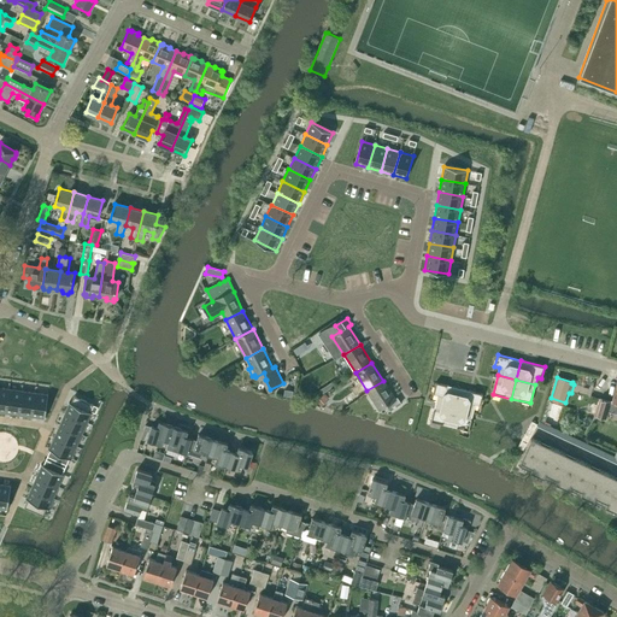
[(333,381),(316,393),(318,397),(336,386),(333,381)]
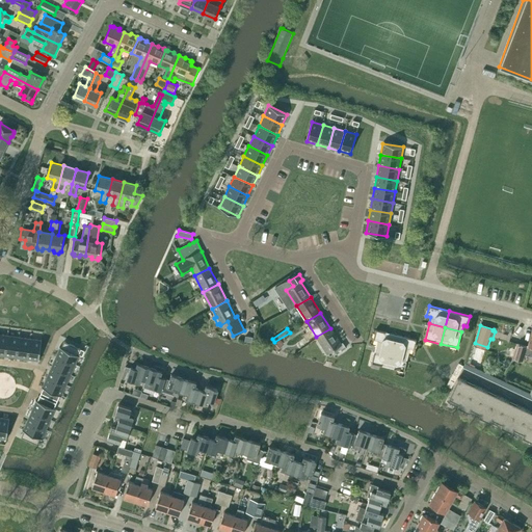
[(326,353),(334,349),(337,354),(346,348),(343,343),(341,344),(330,328),(316,337),(326,353)]
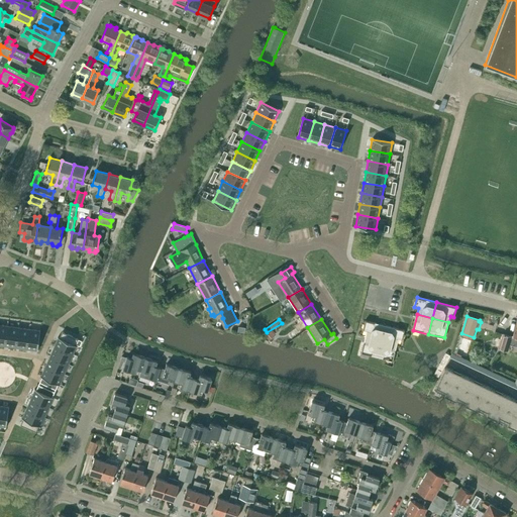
[(363,330),(367,331),(366,337),(381,341),(385,325),(366,320),(363,330)]
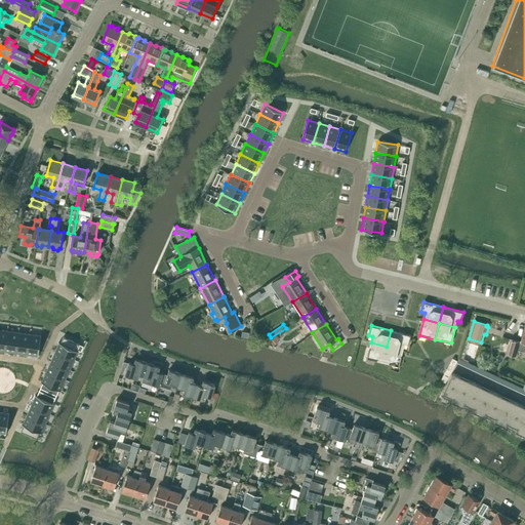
[(523,351),(524,351),(524,326),(521,341),(516,340),(512,338),(507,354),(516,357),(518,350),(523,352),(523,351)]
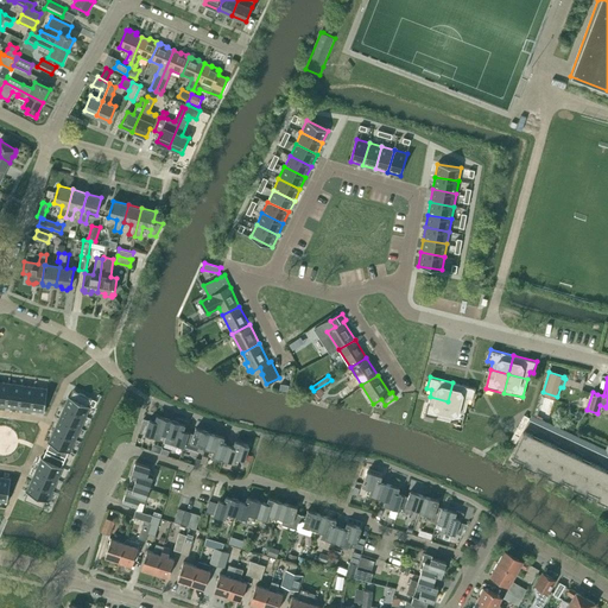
[(10,382),(6,406),(18,409),(21,385),(10,382)]
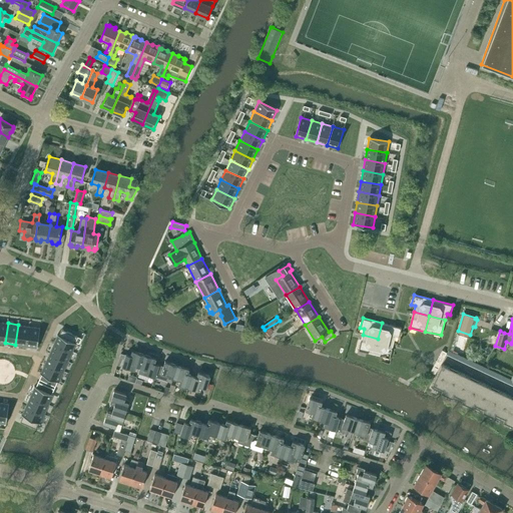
[(402,328),(382,323),(378,339),(394,342),(396,336),(399,337),(402,328)]
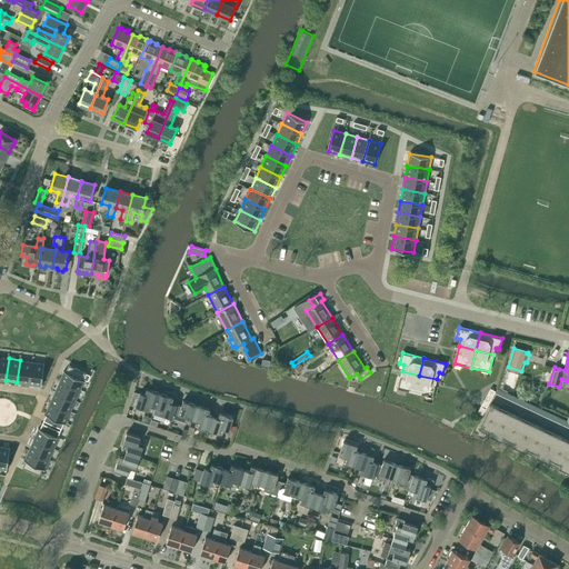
[(20,360),(17,382),(29,383),(32,361),(20,360)]
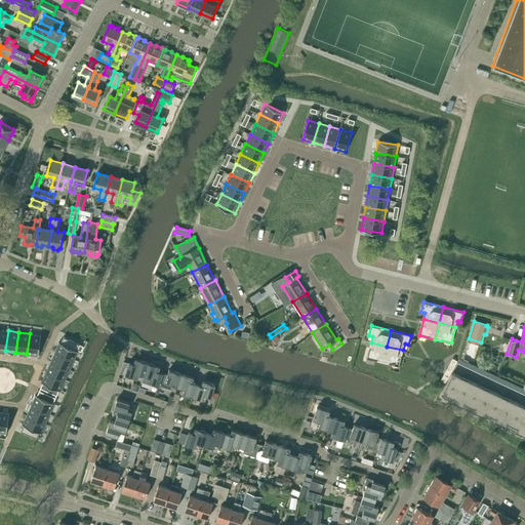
[(30,333),(27,354),(38,356),(41,335),(30,333)]
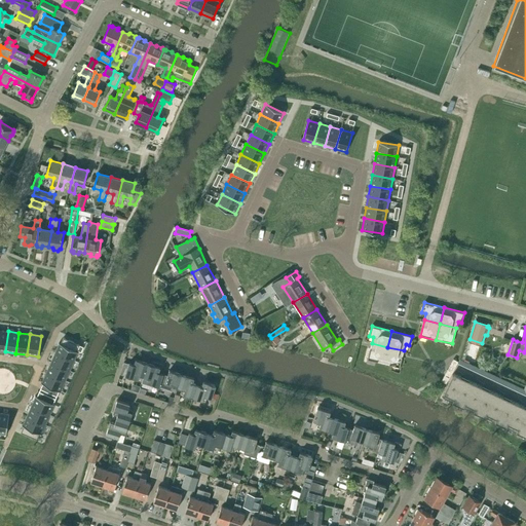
[(276,335),(270,341),(273,346),(280,340),(276,335)]
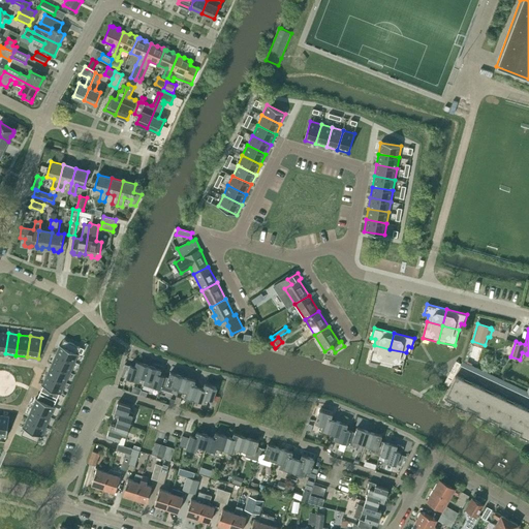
[(59,344),(55,353),(73,362),(78,353),(76,352),(79,346),(63,339),(60,345),(59,344)]
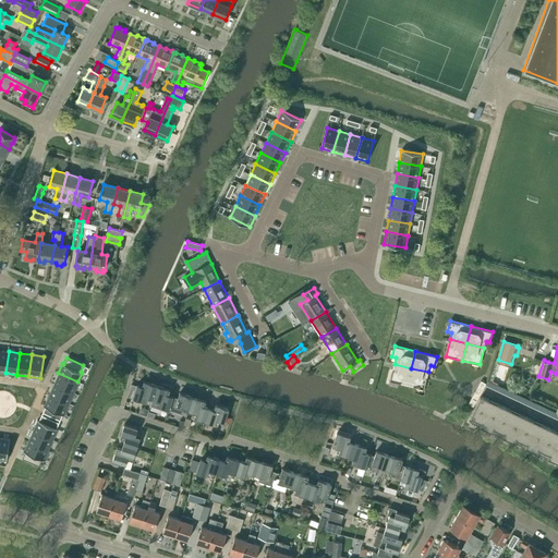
[(496,362),(493,378),(507,381),(510,365),(496,362)]
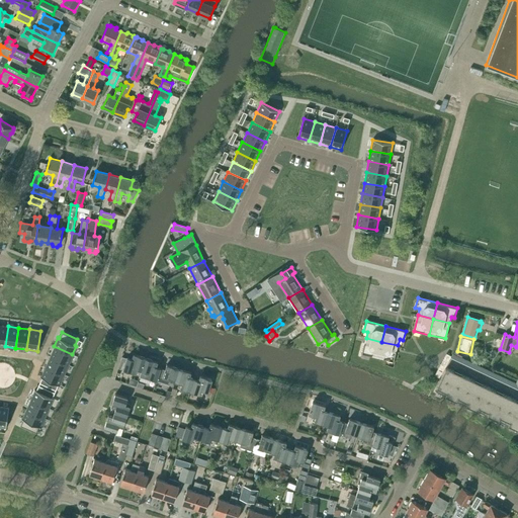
[(377,357),(381,342),(366,338),(362,353),(377,357)]
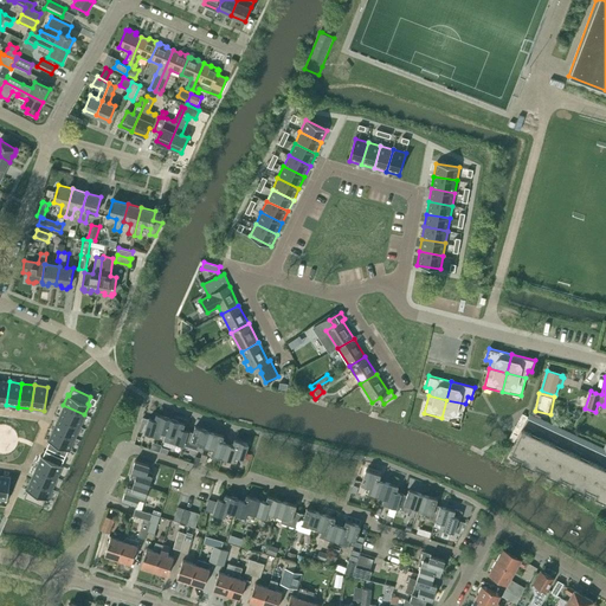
[(465,404),(446,400),(442,418),(461,423),(465,404)]
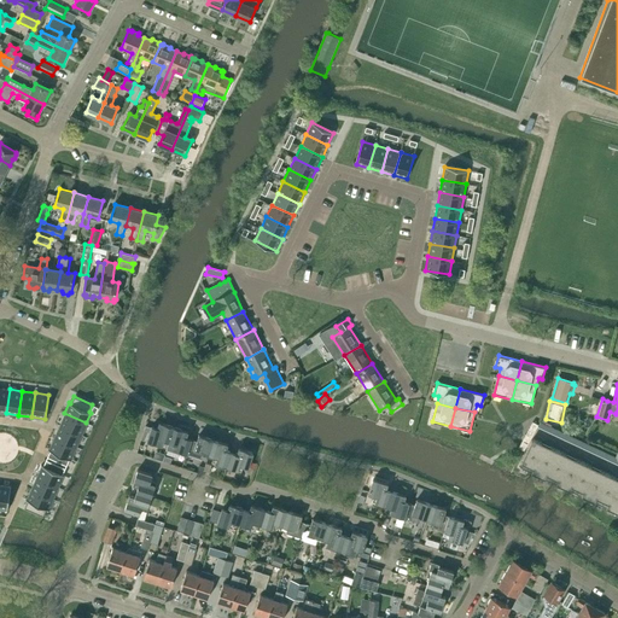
[(64,413),(58,425),(81,435),(86,423),(64,413)]
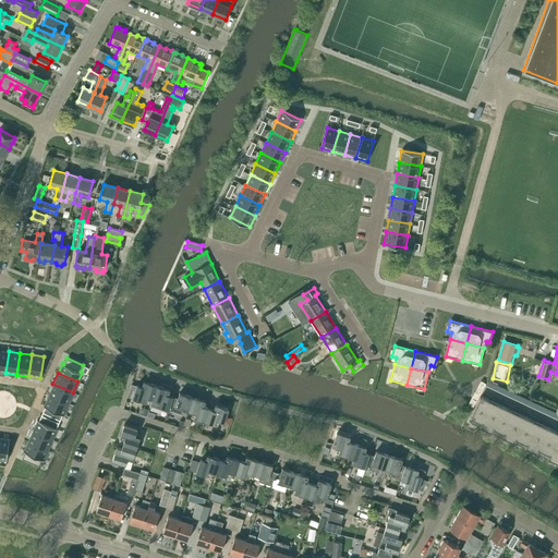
[(148,397),(154,399),(158,386),(144,381),(143,386),(137,385),(137,386),(132,385),(128,397),(133,398),(146,402),(148,397)]
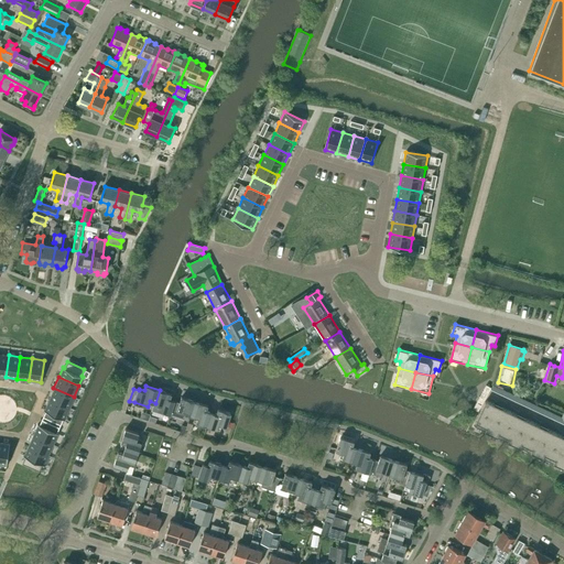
[(491,388),(486,386),(473,409),(478,412),(487,396),(488,393),(490,389),(491,388)]
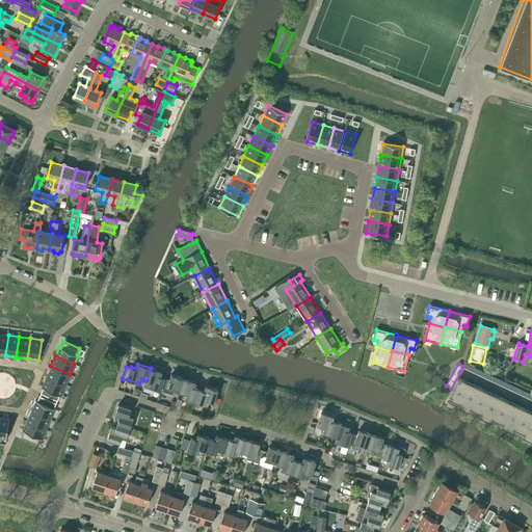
[(466,364),(463,366),(462,367),(483,377),(531,399),(531,388),(530,394),(521,390),(466,364)]
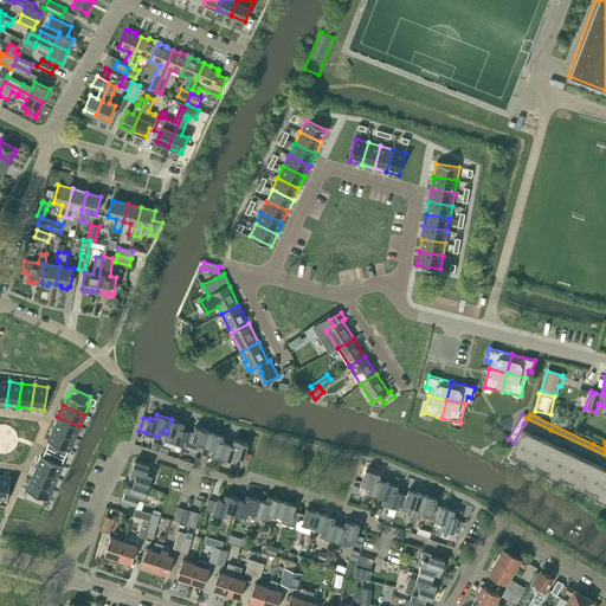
[(57,417),(52,429),(73,438),(79,426),(57,417)]
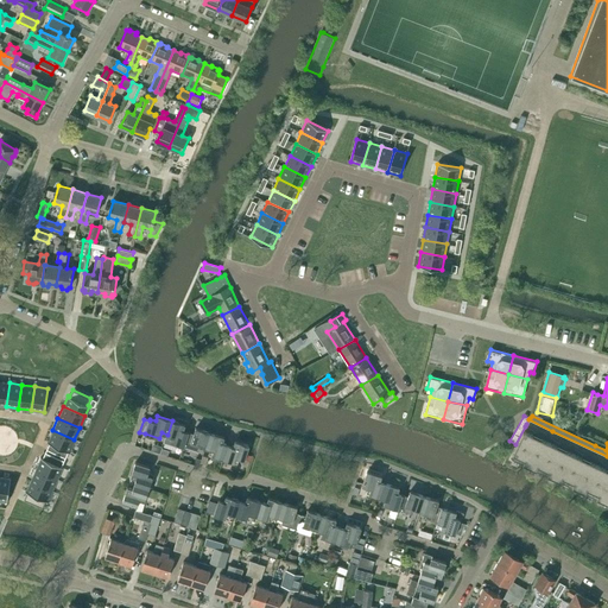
[(185,425),(172,420),(168,435),(172,436),(170,442),(185,447),(190,432),(184,430),(185,425)]
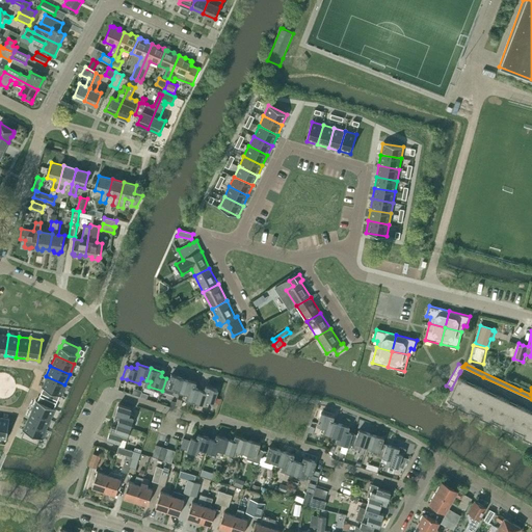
[(169,379),(166,378),(162,391),(174,395),(176,390),(181,392),(185,379),(171,374),(169,379)]
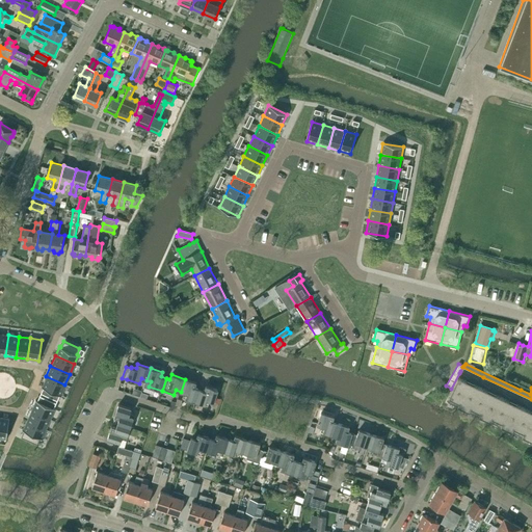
[(46,376),(41,387),(43,388),(47,389),(51,391),(54,393),(58,395),(60,395),(64,384),(46,376)]
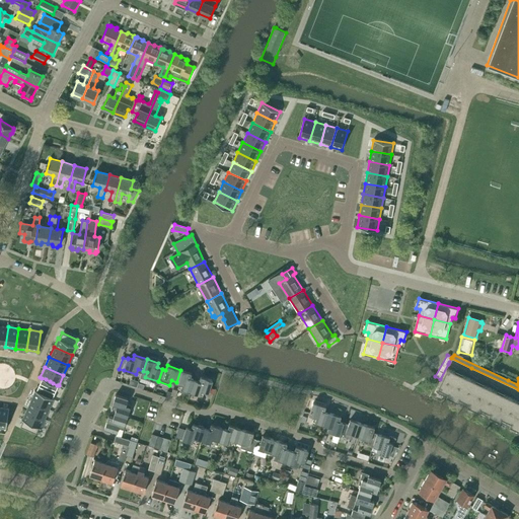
[(466,376),(449,369),(448,369),(447,369),(447,370),(437,389),(437,390),(437,391),(437,392),(438,392),(518,430),(518,401),(509,397),(509,396),(508,396),(488,387),(487,386),(467,377),(466,376)]
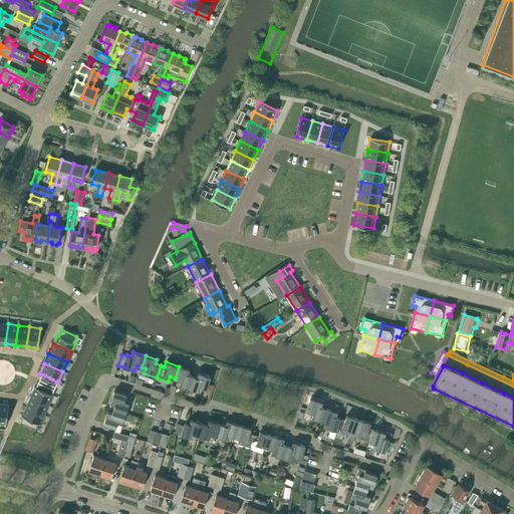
[(178,379),(177,384),(190,389),(194,375),(189,374),(190,369),(179,366),(175,378),(178,379)]
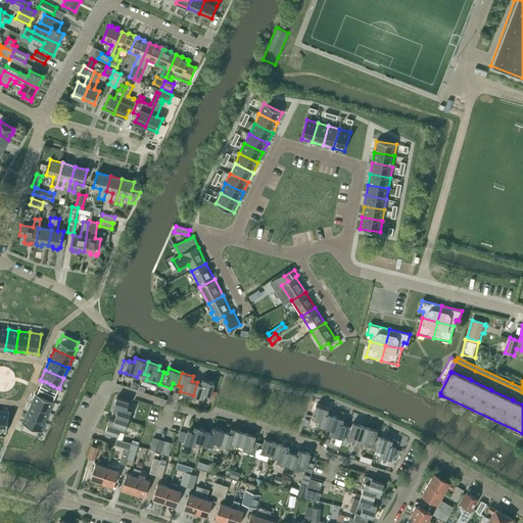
[(201,383),(197,382),(193,395),(204,398),(206,394),(210,395),(211,395),(217,397),(218,392),(212,390),(215,383),(202,379),(201,383)]
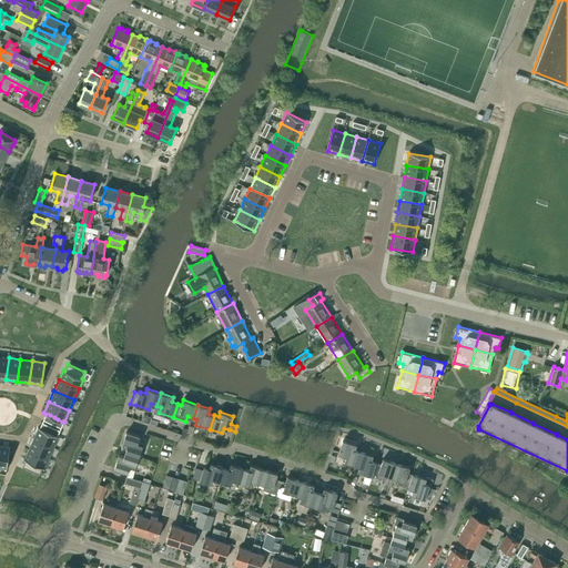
[(38,427),(32,438),(53,447),(58,436),(57,435),(52,433),(48,432),(43,429),(39,427),(38,427)]
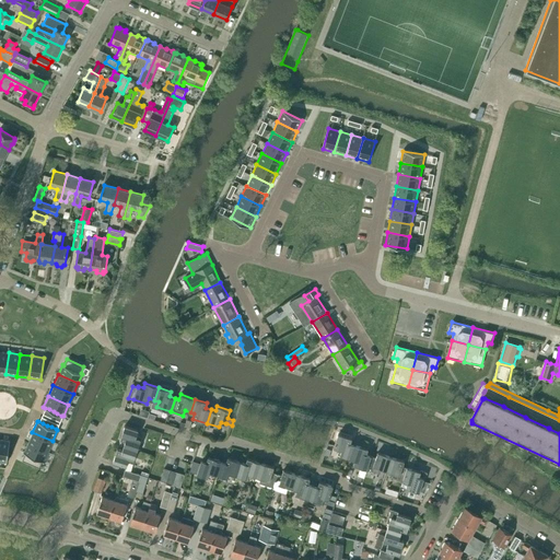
[(142,436),(137,434),(139,430),(125,426),(120,440),(126,441),(125,446),(138,451),(142,436)]
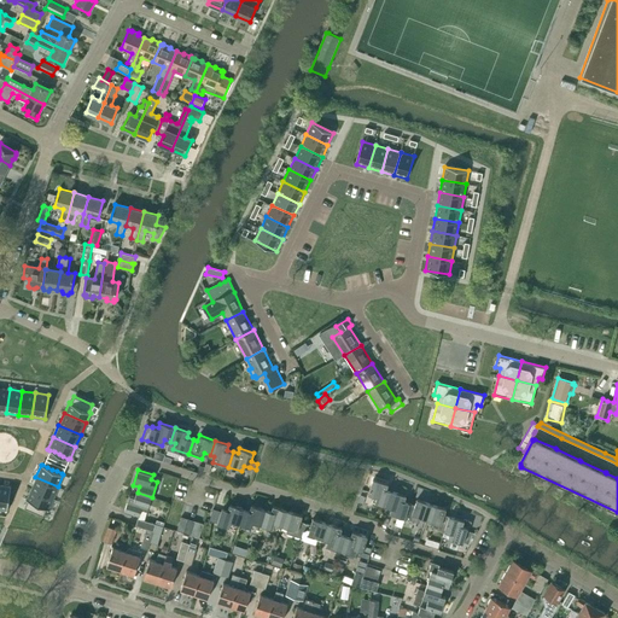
[(35,477),(30,489),(52,499),(58,487),(35,477)]
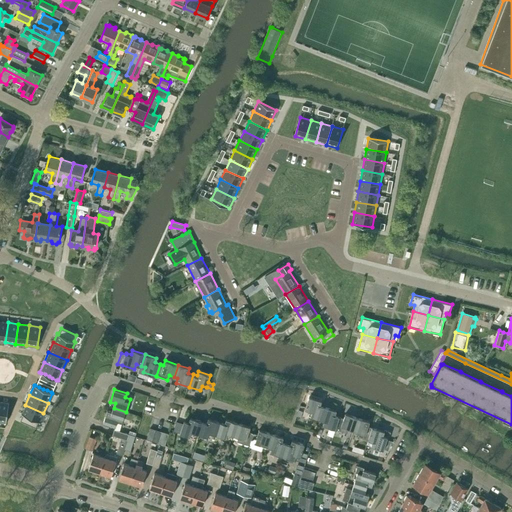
[(310,411),(308,415),(320,419),(324,407),(320,405),(322,401),(309,397),(305,409),(310,411)]
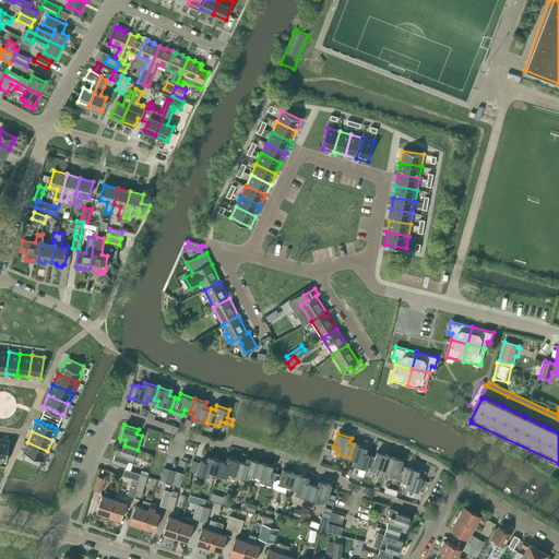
[(0,438),(0,460),(7,462),(10,440),(0,438)]
